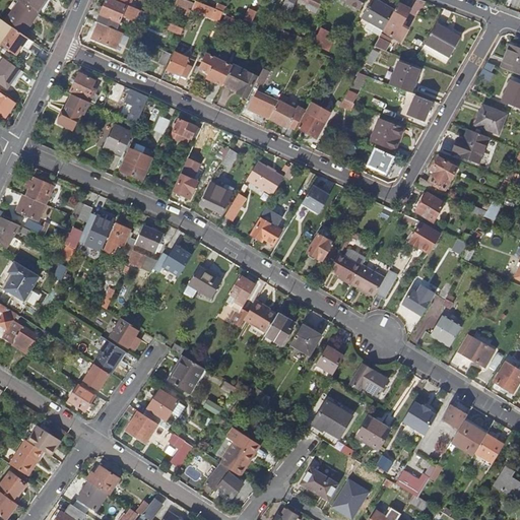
[(109,0),(105,0),(96,21),(99,22),(120,31),(122,24),(119,22),(125,7),(109,0)]
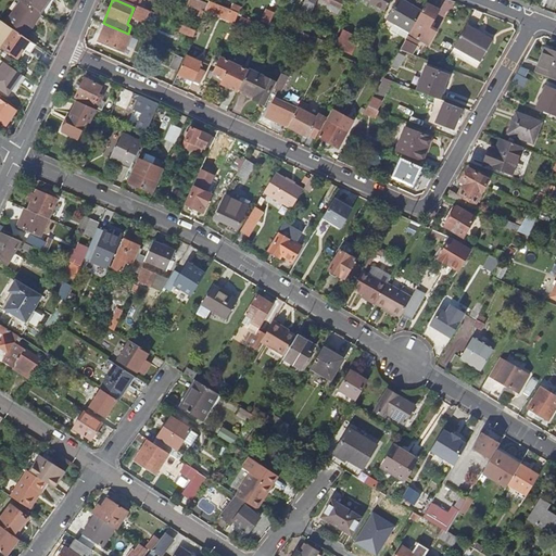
[(197,15),(201,17),(204,10),(206,3),(199,0),(187,0),(186,4),(199,10),(197,15)]
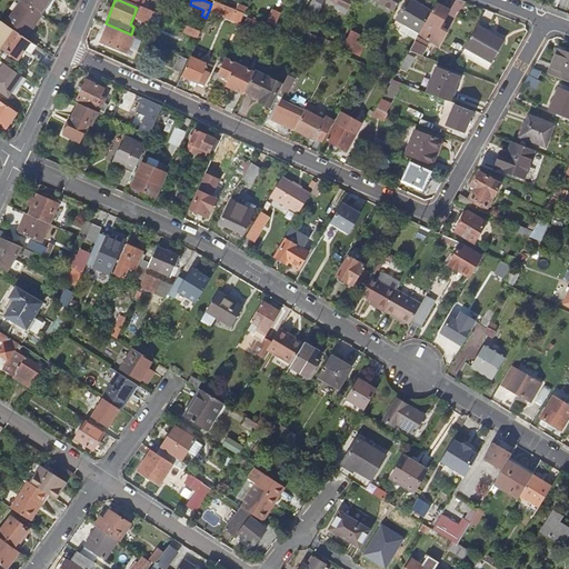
[(209,10),(220,15),(225,6),(212,0),(211,3),(209,10)]
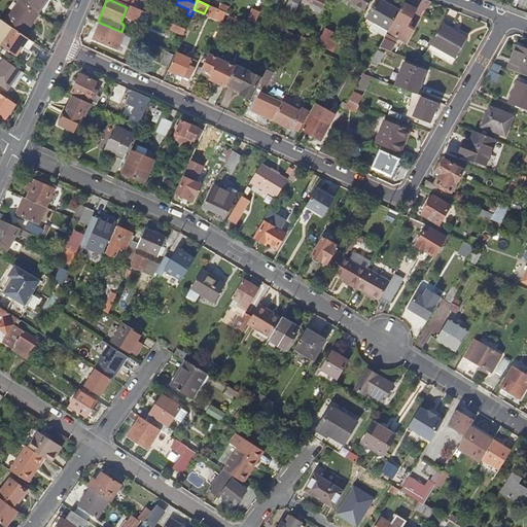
[(256,0),(253,9),(259,12),(265,0),(256,0)]
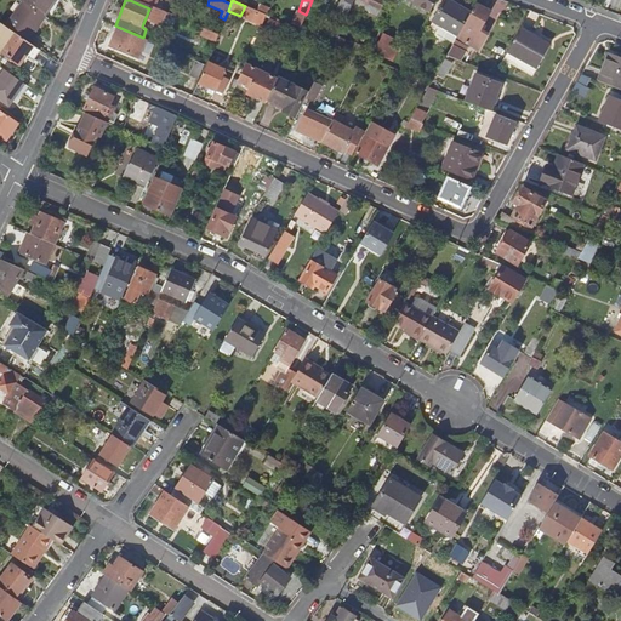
[(352,13),(355,0),(341,0),(340,10),(352,13)]
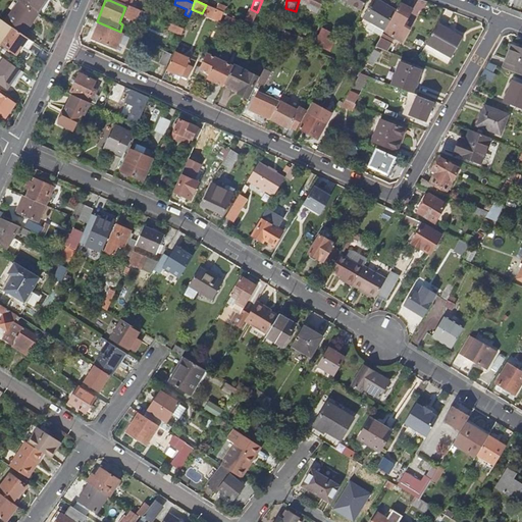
[(343,0),(361,9),(366,0),(343,0)]
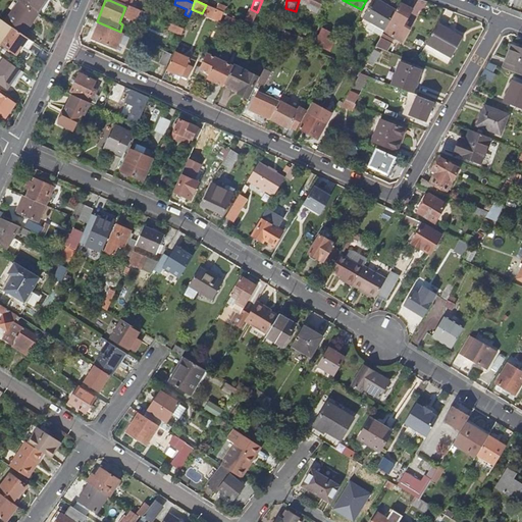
[(383,32),(384,31),(396,11),(375,0),(373,0),(363,18),(371,22),(367,30),(380,37),(383,32)]
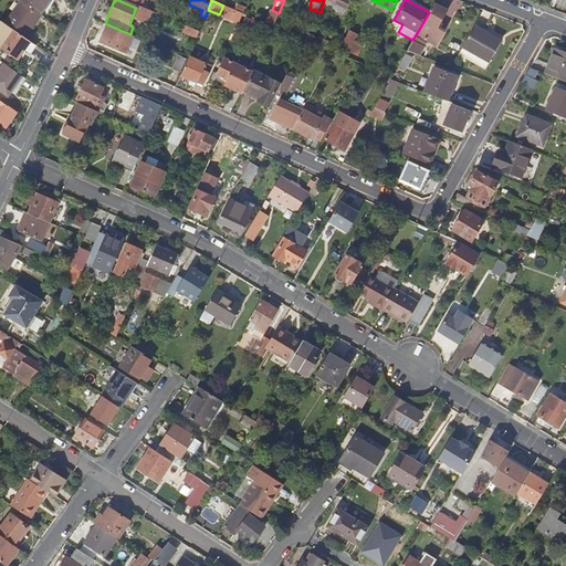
[(20,1),(4,23),(13,29),(24,37),(40,16),(20,1)]
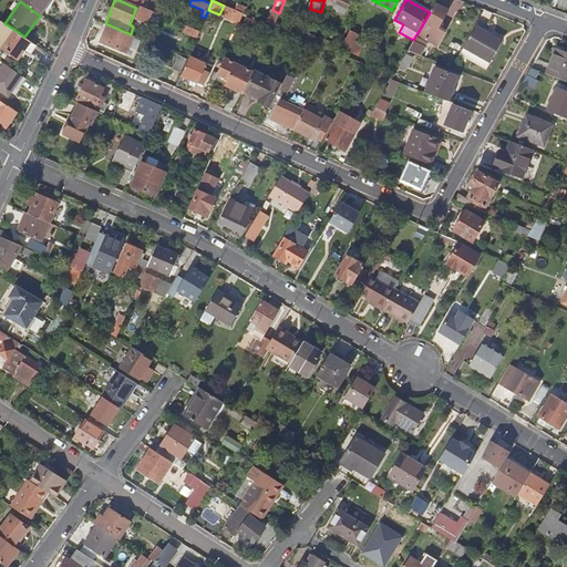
[(447,11),(434,3),(430,12),(418,33),(416,34),(435,45),(444,32),(437,28),(447,11)]
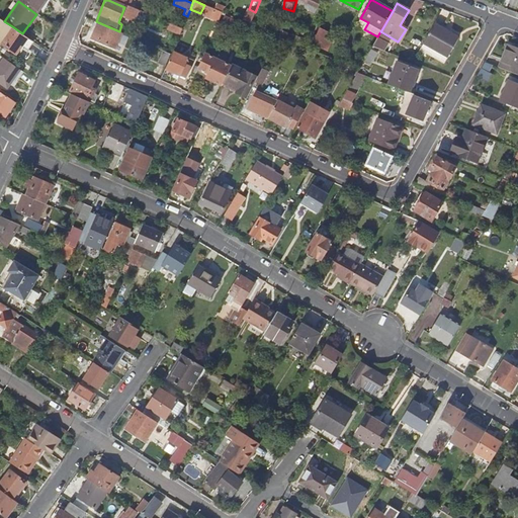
[(200,13),(210,18),(214,9),(204,5),(200,13)]
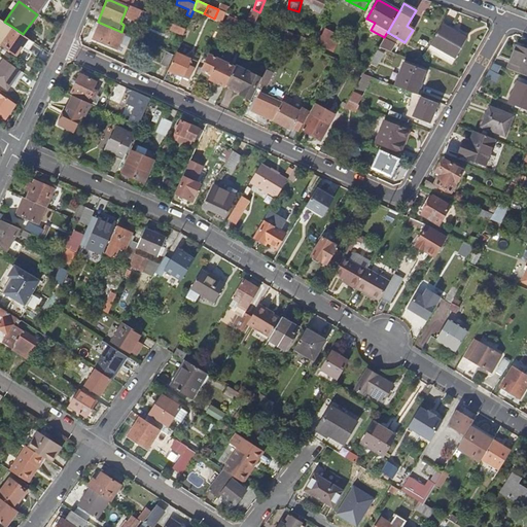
[(214,19),(221,22),(225,12),(218,9),(214,19)]
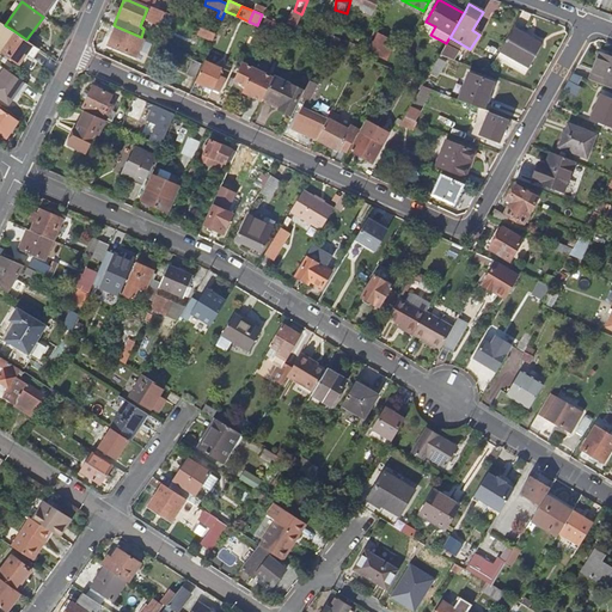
[(261,26),(269,30),(273,23),(264,19),(261,26)]
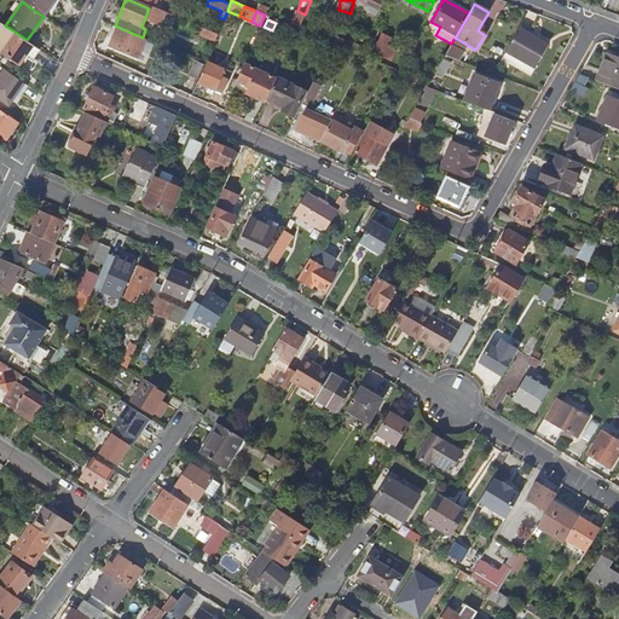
[(139,58),(146,39),(143,38),(117,27),(109,45),(139,58)]
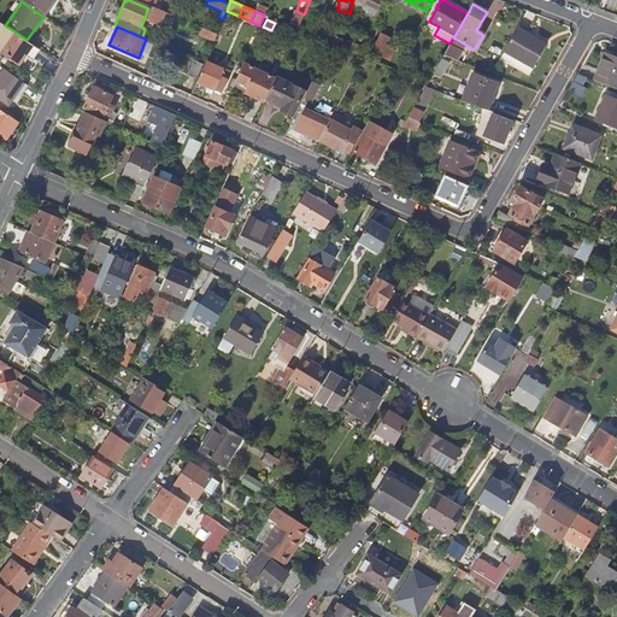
[(1,51),(19,63),(25,56),(29,58),(34,51),(37,47),(15,31),(9,39),(1,51)]
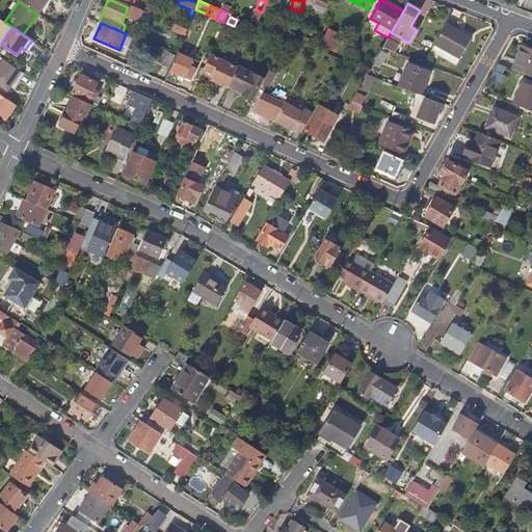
[(321,44),(338,51),(345,34),(328,27),(321,44)]
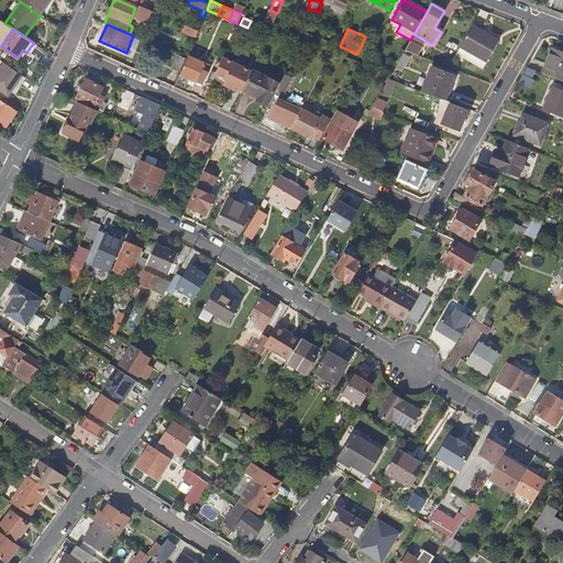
[(481,34),(471,29),(460,46),(485,63),(498,43),(482,32),(481,34)]
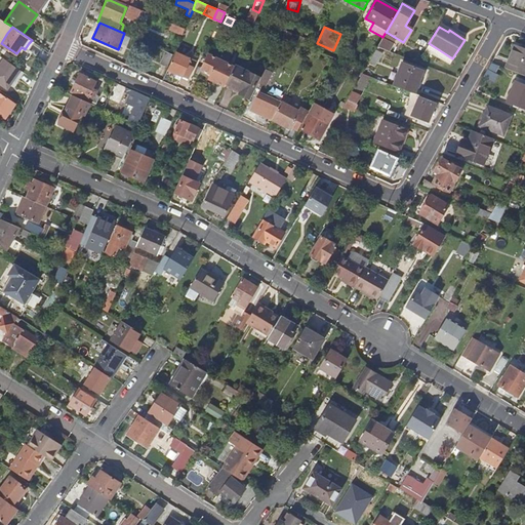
[(391,43),(382,38),(377,47),(386,50),(391,43)]
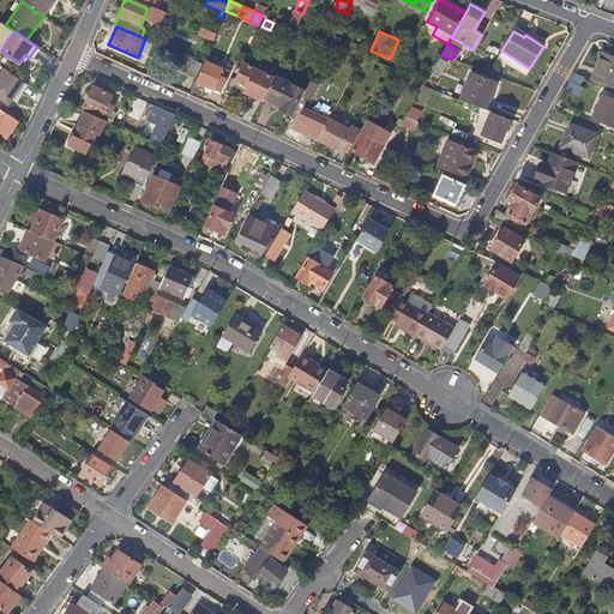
[(613,56),(602,53),(590,79),(613,88),(613,56)]
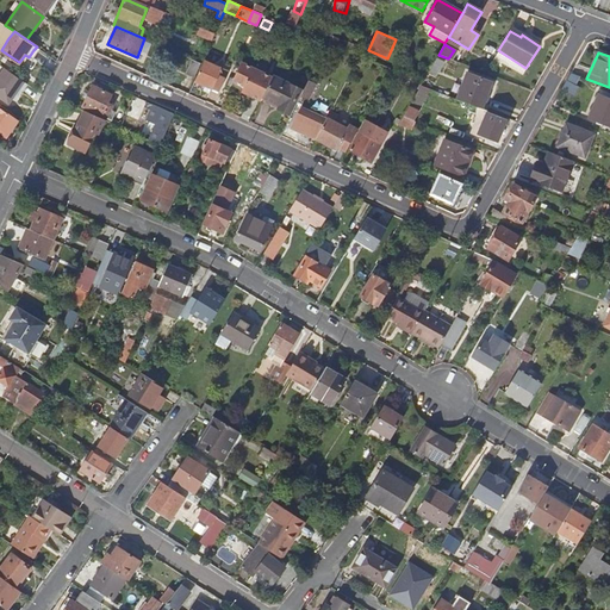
[(443,63),(436,58),(429,72),(435,75),(443,63)]
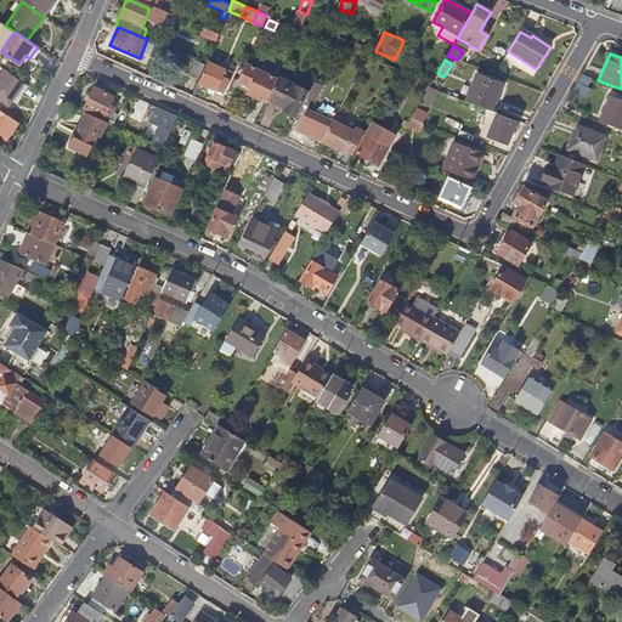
[(232,73),(207,62),(198,82),(224,92),(232,73)]
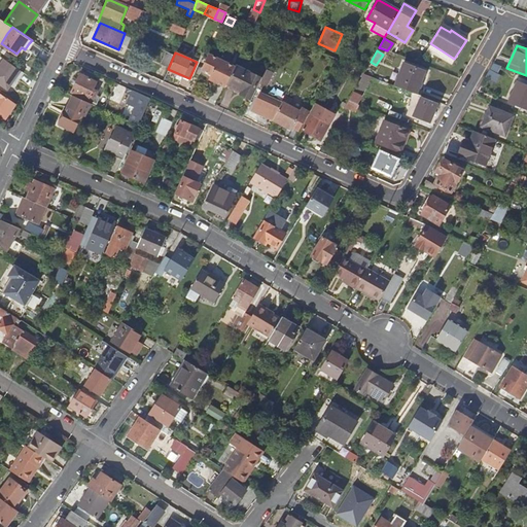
[(208,79),(224,86),(226,82),(234,66),(207,54),(200,69),(210,74),(208,79)]
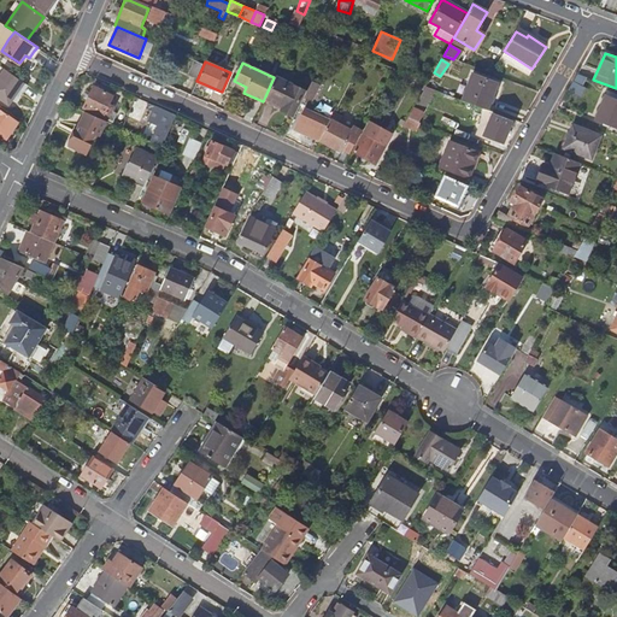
[(5,69),(0,76),(0,98),(9,105),(15,97),(24,83),(5,69)]
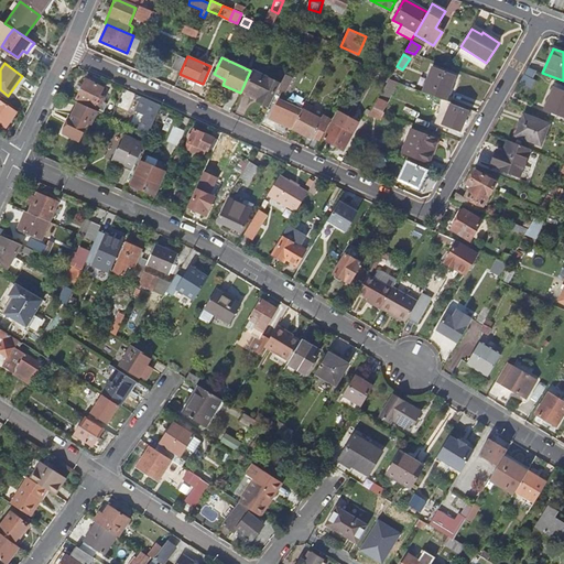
[(431,67),(422,91),(445,100),(454,76),(431,67)]
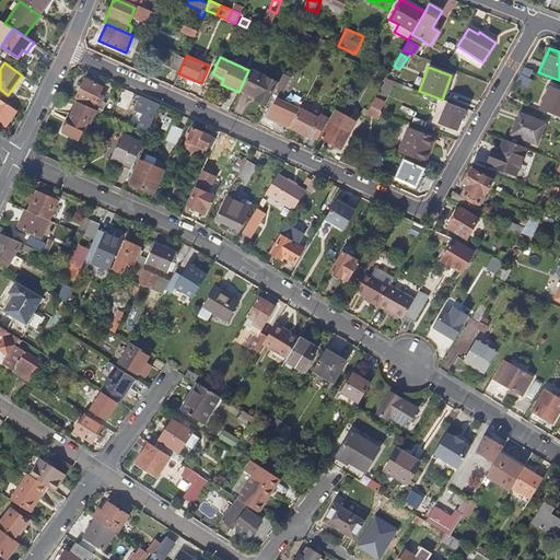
[(253,97),(267,105),(278,83),(249,69),(248,70),(241,88),(254,94),(253,97)]
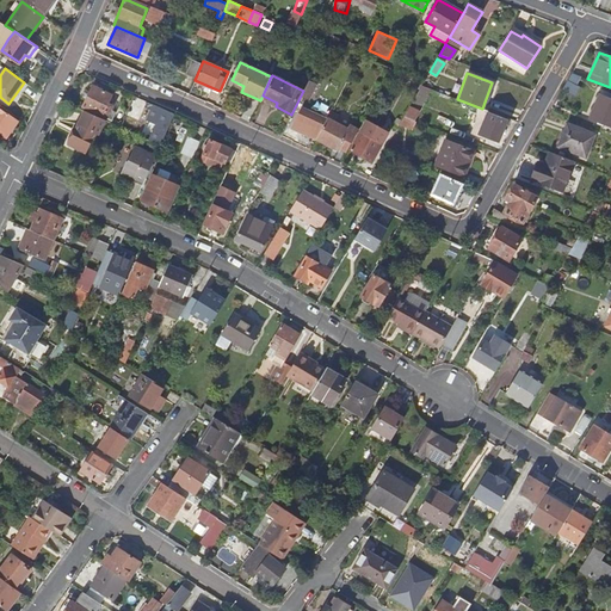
[(303,96),(310,99),(318,84),(310,80),(303,96)]
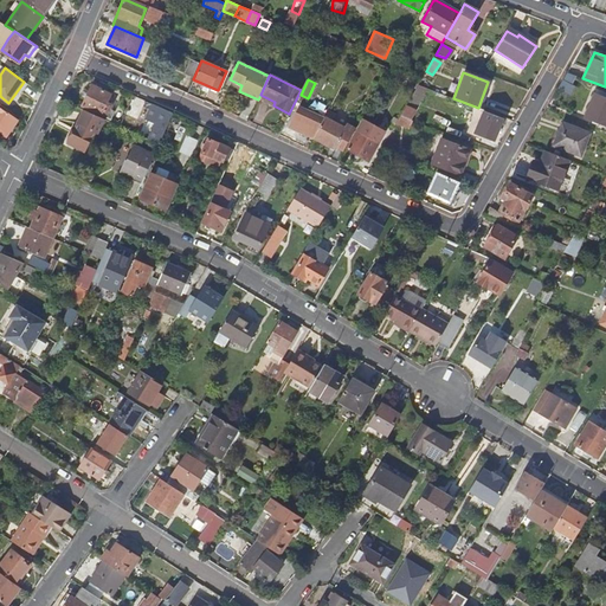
[(24,82),(14,95),(18,97),(27,83),(24,82)]
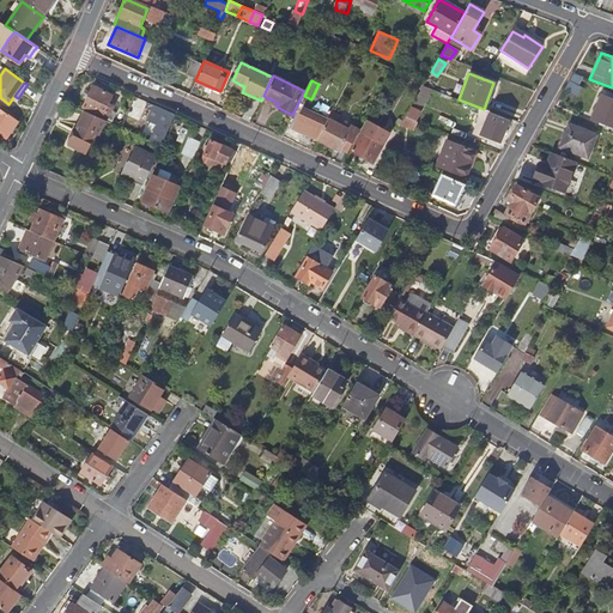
[(93,86),(83,107),(111,122),(115,114),(110,111),(113,107),(108,104),(113,96),(93,86)]
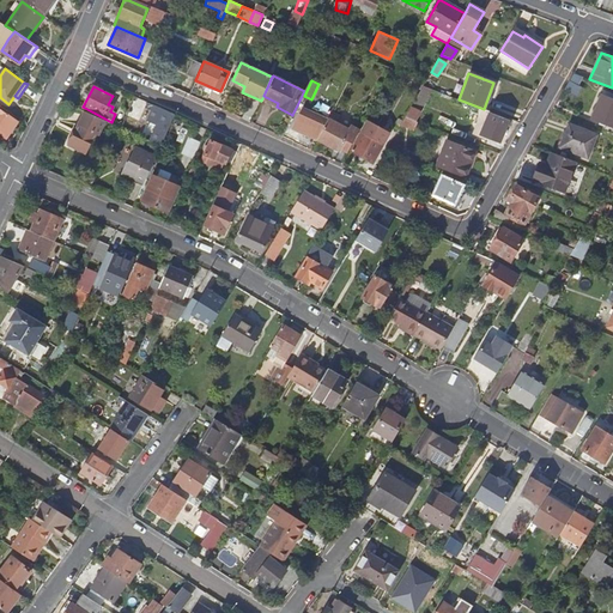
[(589,119),(612,127),(612,99),(600,95),(589,119)]
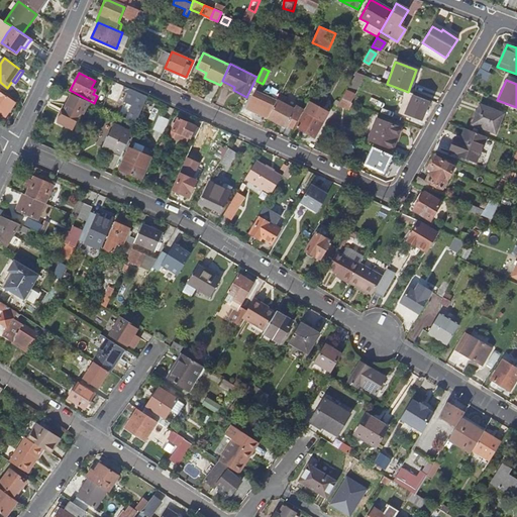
[(122,87),(110,112),(134,123),(146,97),(138,93),(137,94),(122,87)]
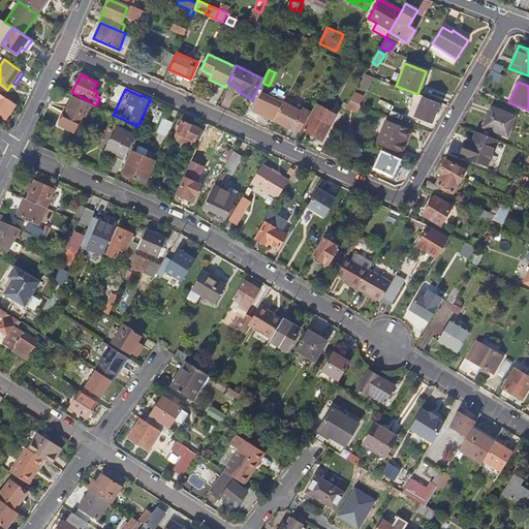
[(363,97),(353,93),(349,101),(359,104),(363,97)]
